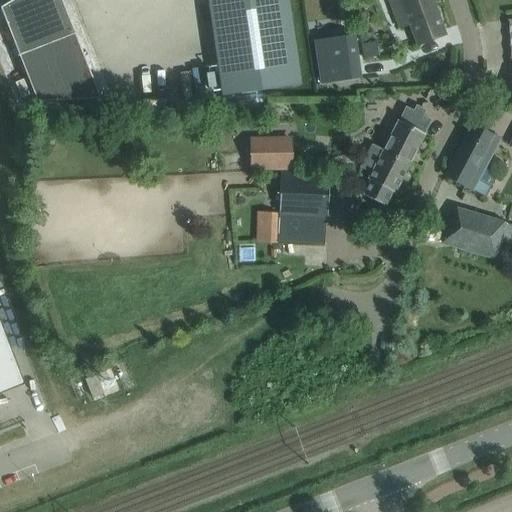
[(16,55),(16,56),(75,33),(75,32),(73,33),(60,0),(11,0),(10,1),(13,7),(2,11),(0,7),(0,9),(18,54),(16,55)]
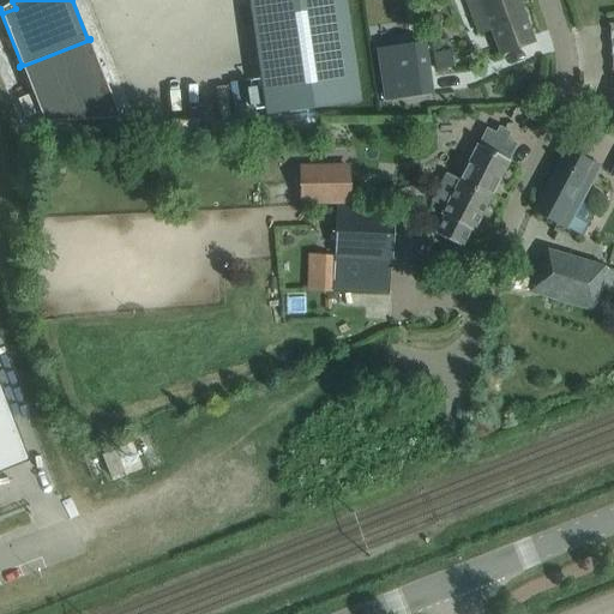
[(247,0),(265,115),(360,102),(344,0),(247,0)]
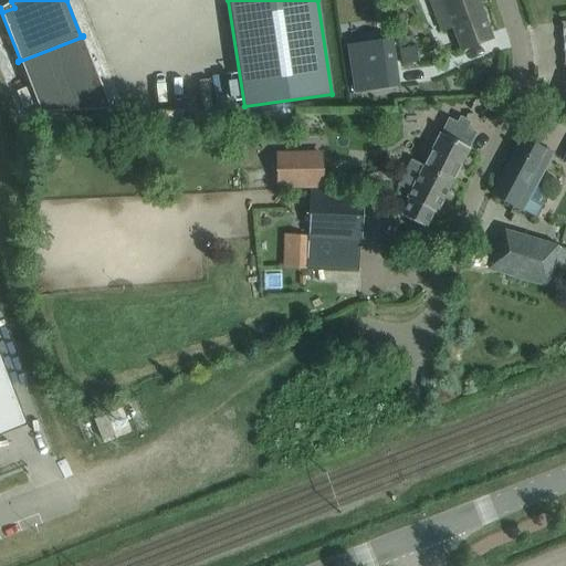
[(492,40),(477,0),(428,0),(442,32),(451,29),(459,52),(492,40)]
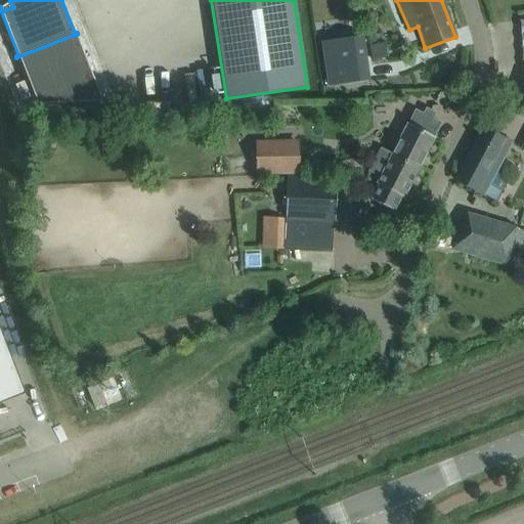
[(77,34),(16,57),(17,57),(18,57),(37,103),(38,103),(37,100),(45,97),(47,102),(47,103),(101,100),(76,35),(77,34)]
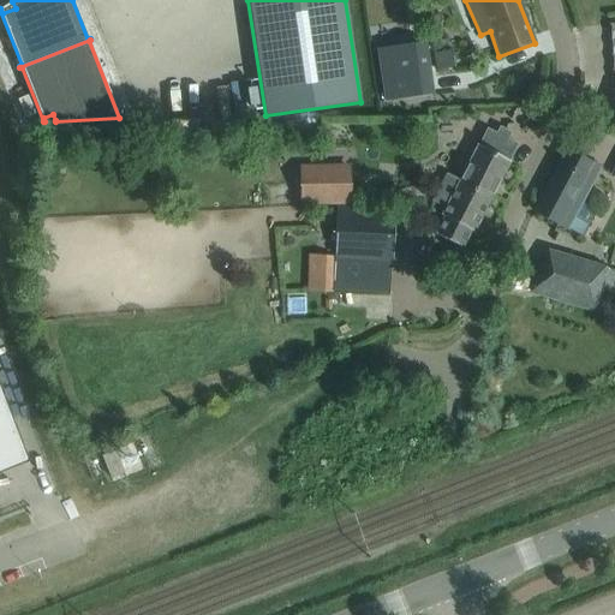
[(424,42),(376,49),(384,100),(433,94),(429,71),(427,54),(424,42)]
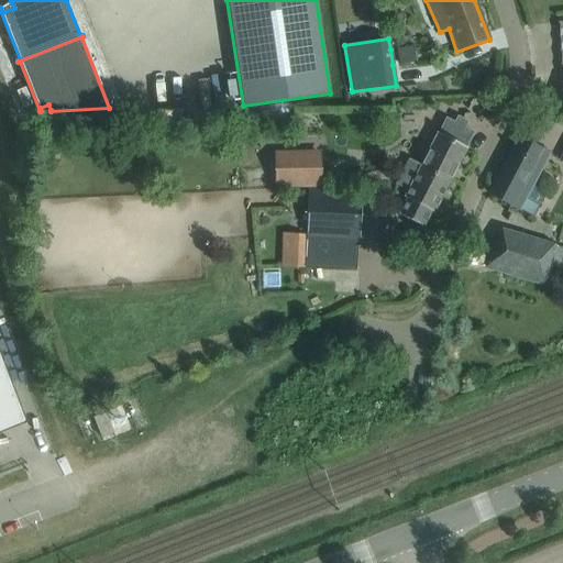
[(414,46),(396,50),(399,65),(416,62),(414,46)]
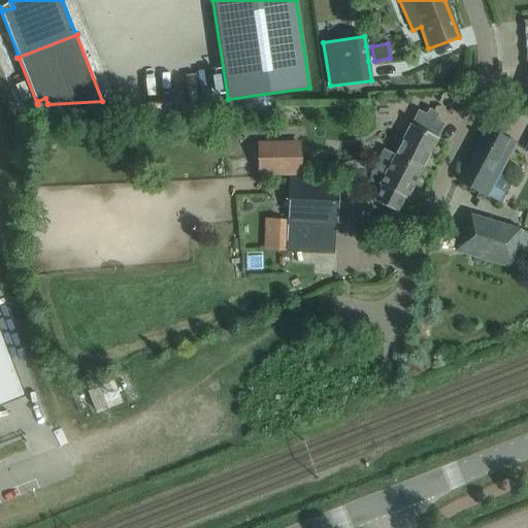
[(410,124),(394,155),(422,168),(437,138),(436,138),(443,126),(444,124),(435,120),(438,113),(428,108),(425,114),(418,110),(410,124)]
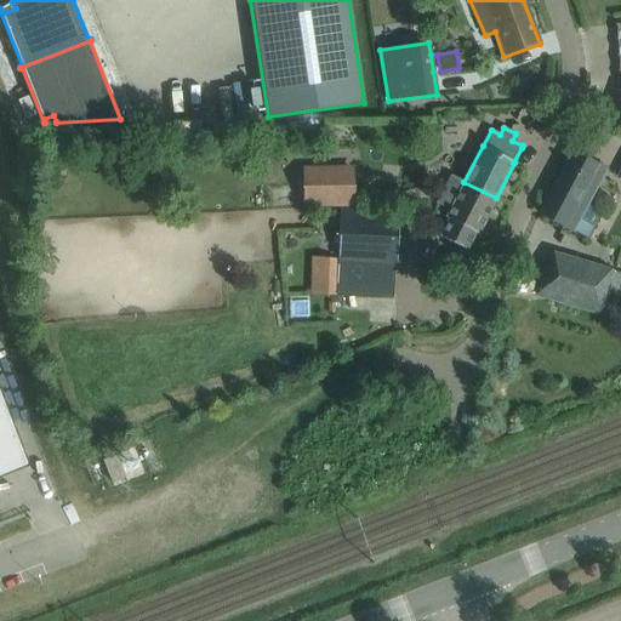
[(539,214),(564,227),(573,211),(580,216),(604,170),(571,152),(539,214)]
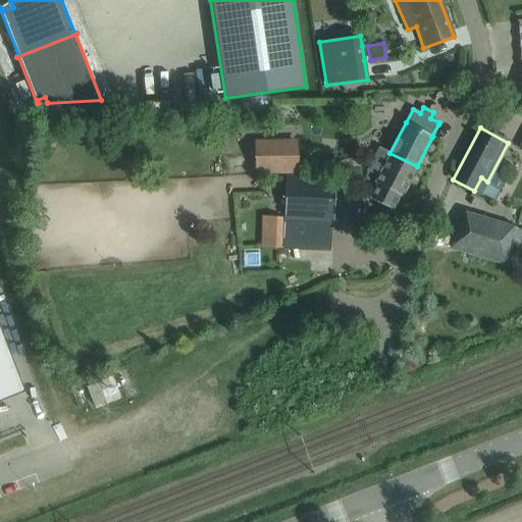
[(296,170),(296,152),(296,142),(274,143),(255,143),(255,171),(296,170)]
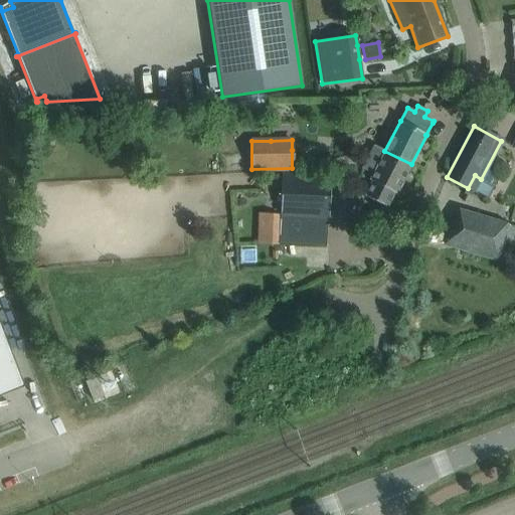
[(374,145),(362,169),(372,174),(369,180),(373,182),(371,187),(369,186),(364,196),(386,207),(393,192),(396,194),(411,164),(384,151),(374,145)]
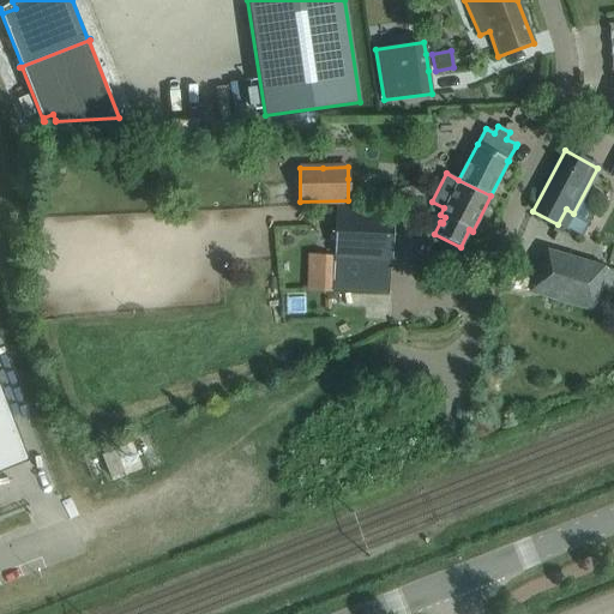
[(331,257),(390,260),(393,210),(333,206),(331,257)]
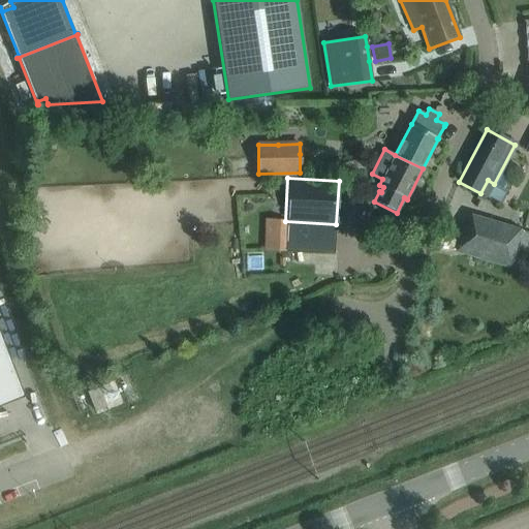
[(457,250),(520,270),(528,240),(528,232),(479,218),(475,231),(463,228),(457,250)]
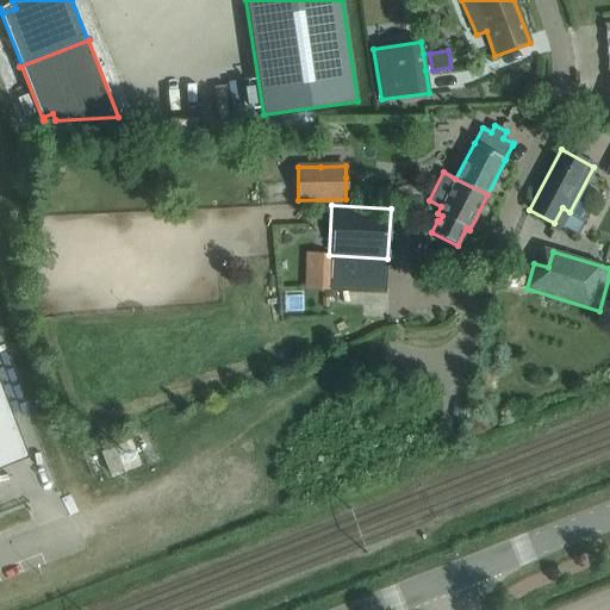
[(312,294),(337,296),(338,260),(313,259),(312,294)]
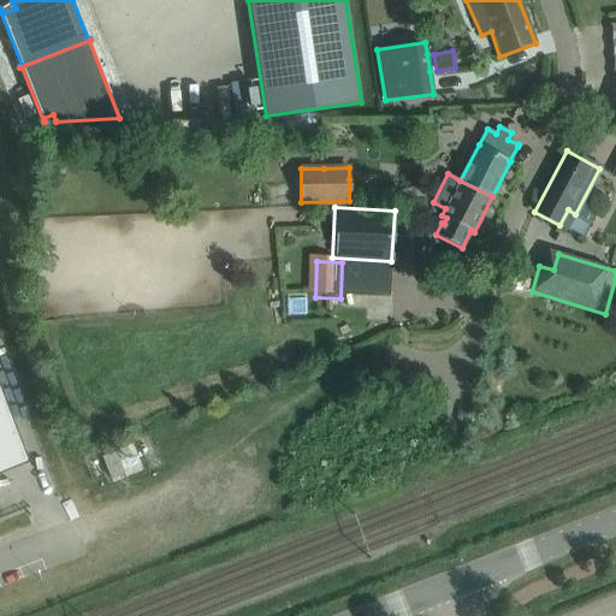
[(0,469),(9,467),(9,466),(24,460),(25,463),(29,462),(0,389),(0,469)]
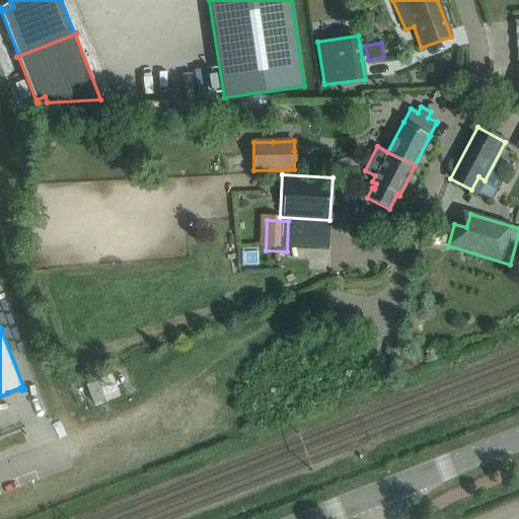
[(103,398),(96,380),(85,384),(92,403),(103,398)]
